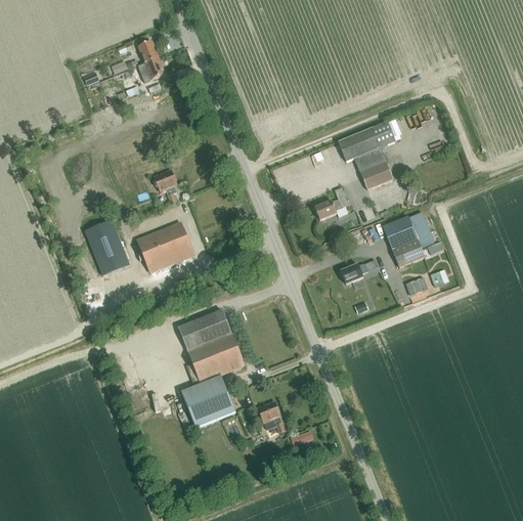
[(144,36),(134,40),(137,46),(142,56),(137,58),(139,64),(158,57),(150,41),(146,42),(144,36)]
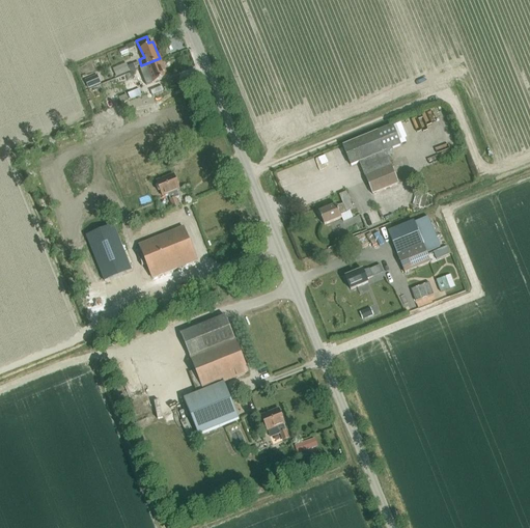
[(161,77),(166,75),(160,58),(141,65),(141,66),(149,89),(163,84),(161,77)]
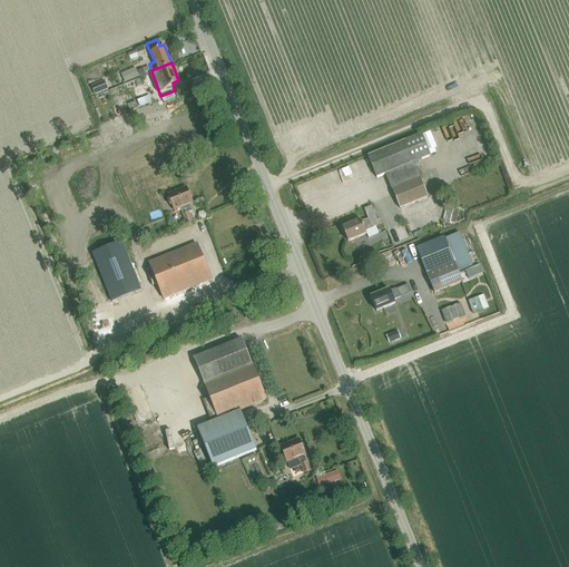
[(457,129),(459,144),(471,142),(472,153),(481,150),(476,120),(445,125),(447,130),(457,129)]
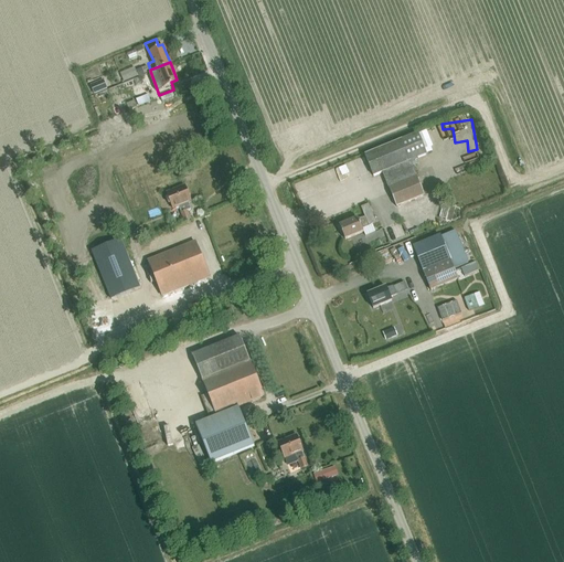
[(410,158),(426,151),(417,130),(364,151),(373,173),(382,169),(396,203),(424,192),(410,158)]
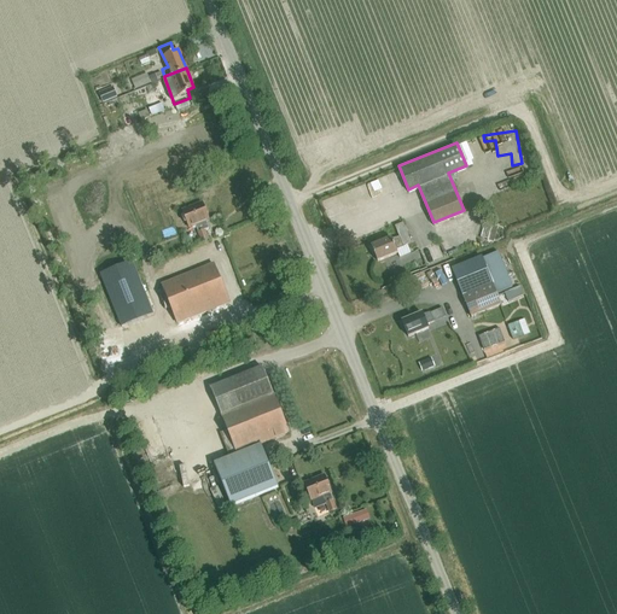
[(208,226),(205,218),(208,217),(201,200),(181,208),(187,226),(195,223),(197,229),(196,229),(201,239),(208,237),(203,227),(208,226)]
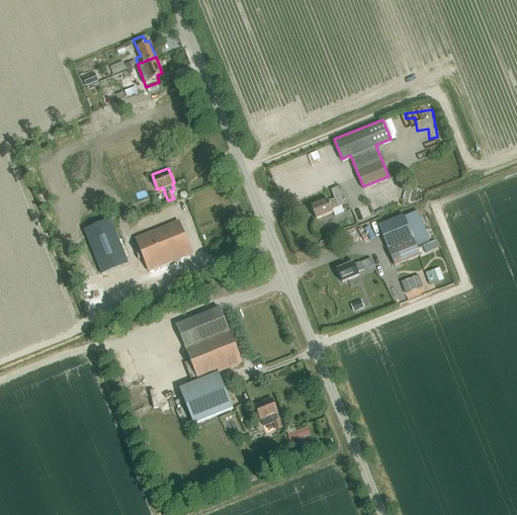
[(331,206),(337,204),(344,201),(337,184),(330,187),(334,196),(328,198),(327,197),(310,204),(315,217),(332,209),(331,206)]
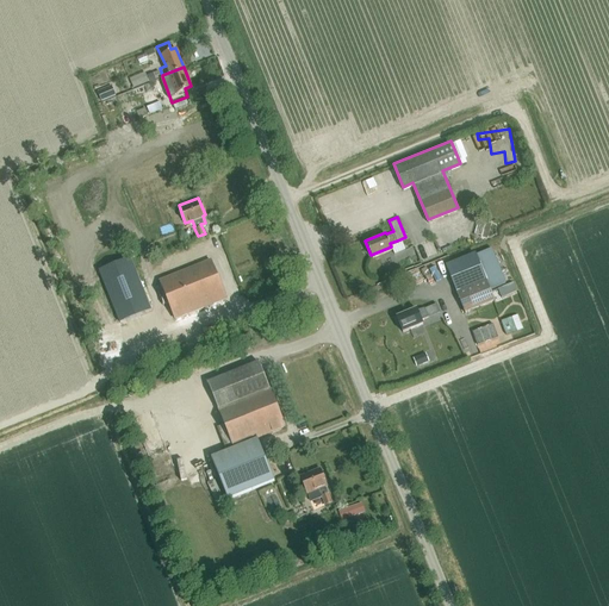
[(417,245),(422,257),(436,252),(432,241),(417,245)]
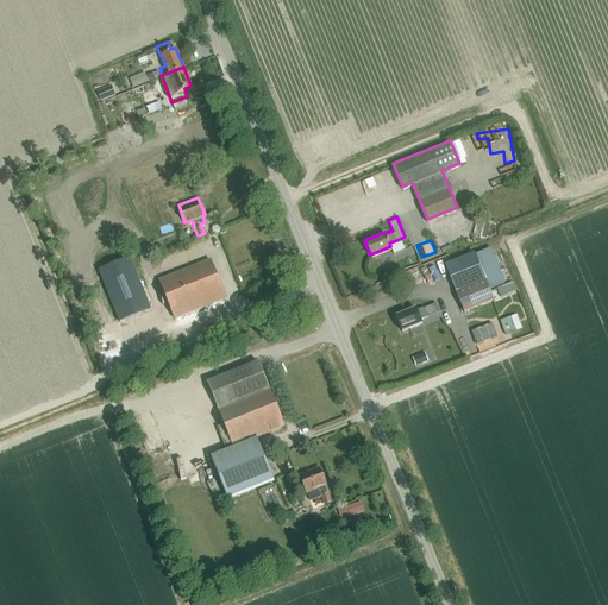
[(494,298),(489,287),(505,281),(489,245),(474,252),(472,250),(444,262),(456,289),(455,289),(463,310),(494,298)]
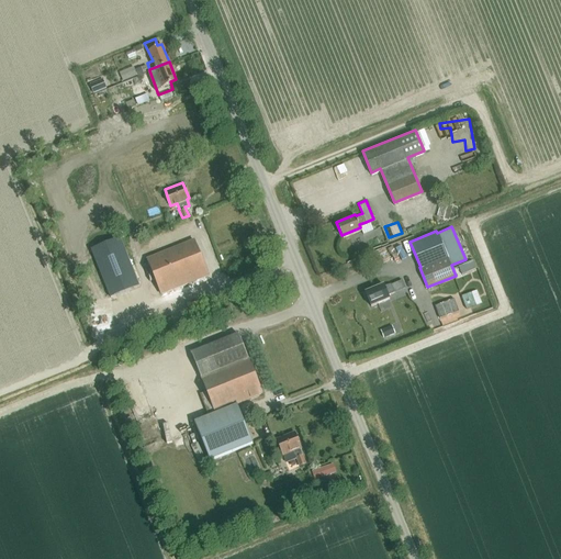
[(138,283),(122,243),(119,235),(89,247),(109,294),(138,283)]
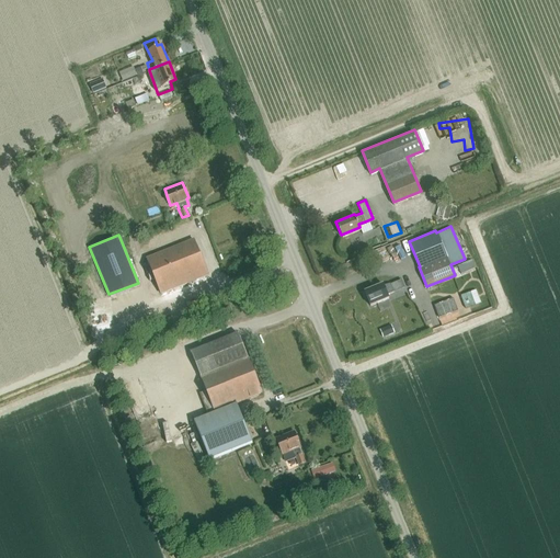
[(160,291),(207,272),(193,237),(146,255),(160,291)]
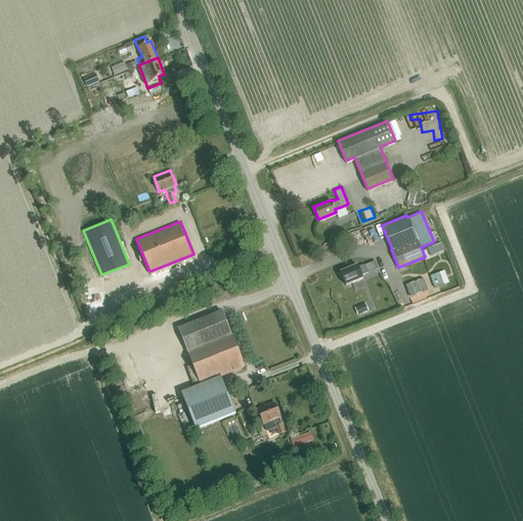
[(360,272),(366,270),(363,262),(357,264),(357,263),(340,270),(345,284),(362,276),(360,272)]
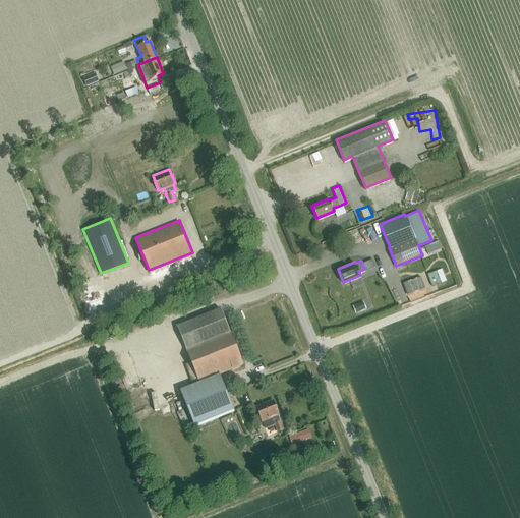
[(419,274),(402,280),(407,290),(423,284),(419,274)]
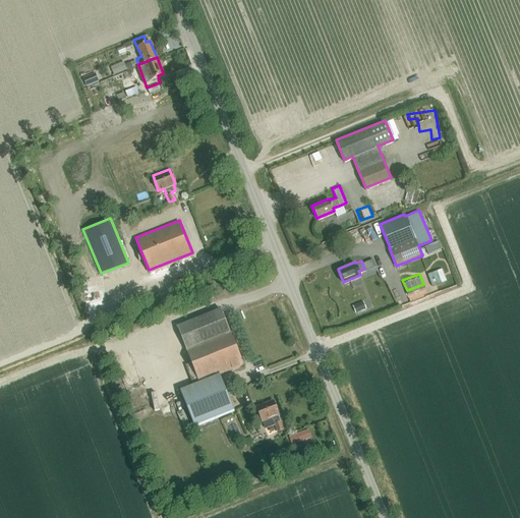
[(242,363),(230,333),(220,307),(176,325),(186,350),(198,381),(179,389),(193,424),(233,409),(219,372),(242,363)]
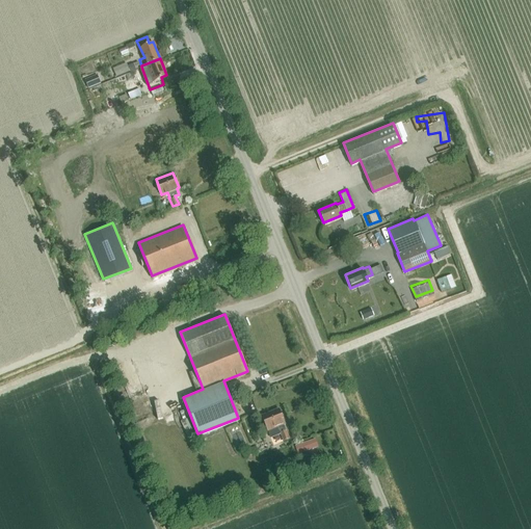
[(152,399),(156,413),(170,408),(166,395),(152,399)]
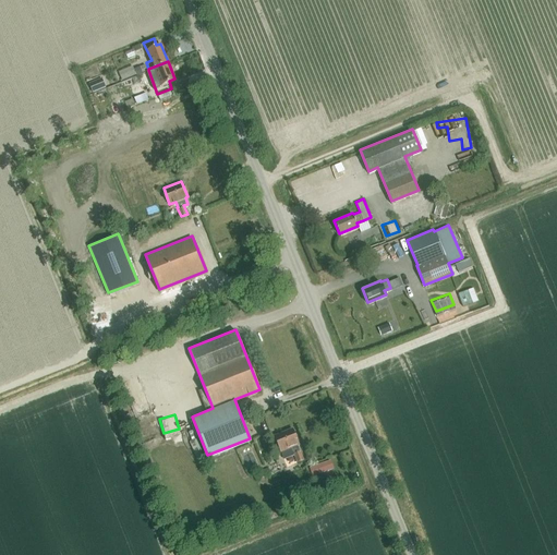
[(299,449),(297,443),(298,442),(291,426),(274,434),(279,449),(291,445),(293,451),(292,451),(297,460),(303,457),(299,448),(299,449)]
